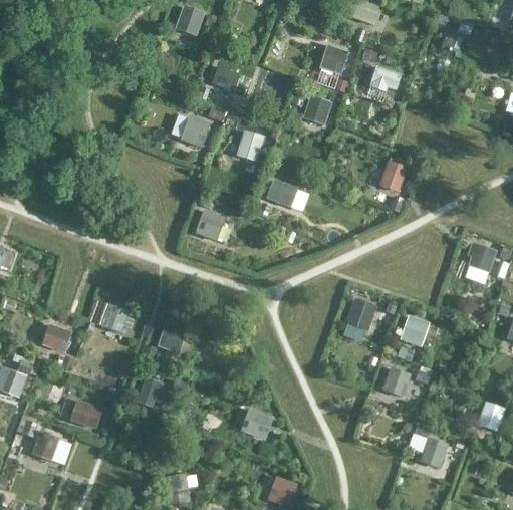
[(381,3),(373,0),(353,0),(348,16),(373,24),(381,3)]
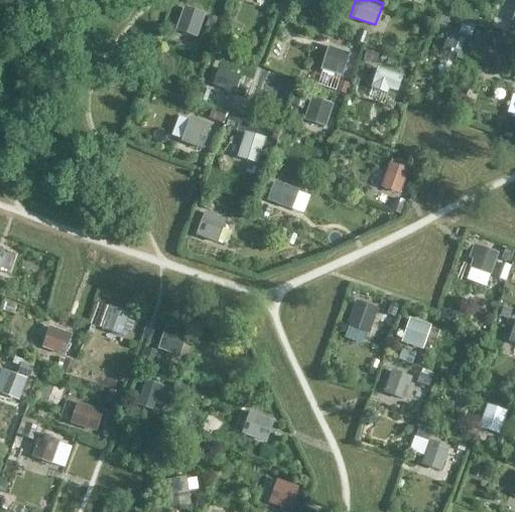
[(175,28),(198,35),(207,12),(184,4),(175,28)]
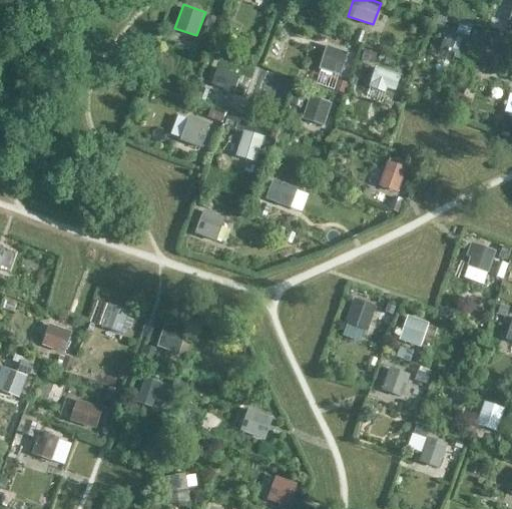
[(208,13),(204,23),(212,26),(216,16),(208,13)]
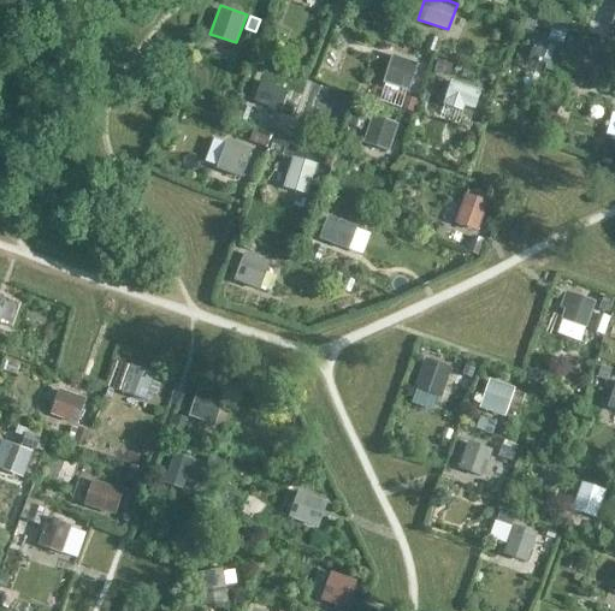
[(521,16),(518,29),(531,33),(534,21),(521,16)]
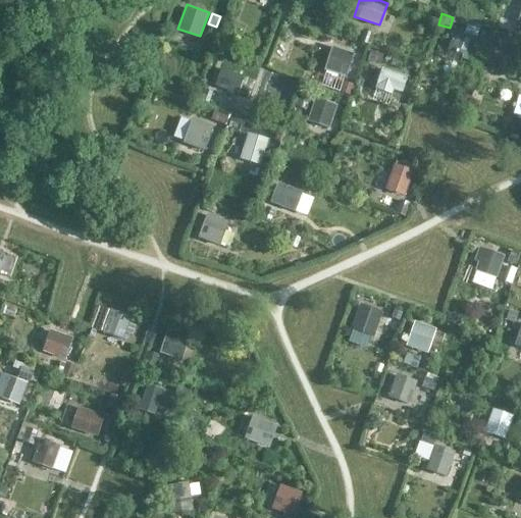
[(364,27),(360,39),(368,42),(372,30),(364,27)]
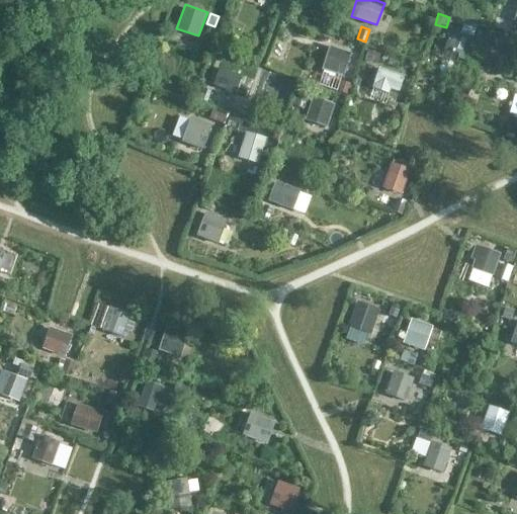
[(445,48),(459,53),(458,56),(467,59),(476,35),(461,30),(460,32),(451,29),(445,48)]
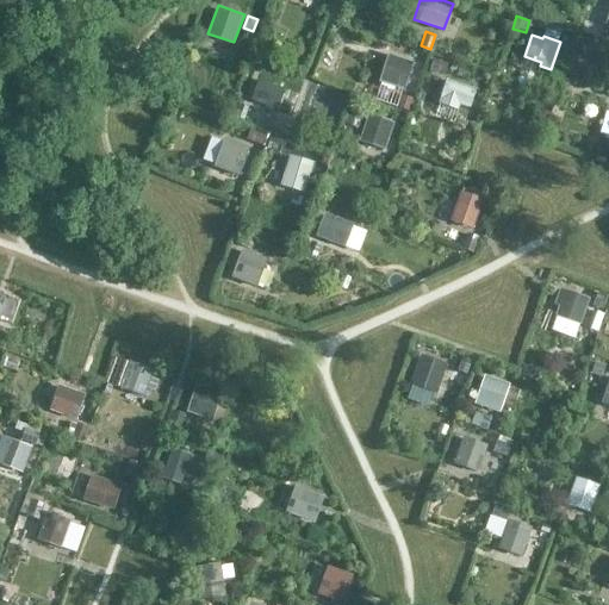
[(415,60),(390,51),(379,80),(405,88),(415,60)]
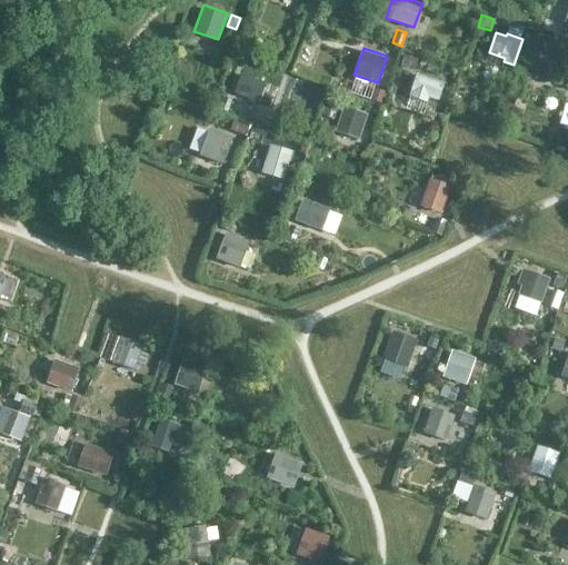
[(406,53),(402,61),(415,66),(418,57),(406,53)]
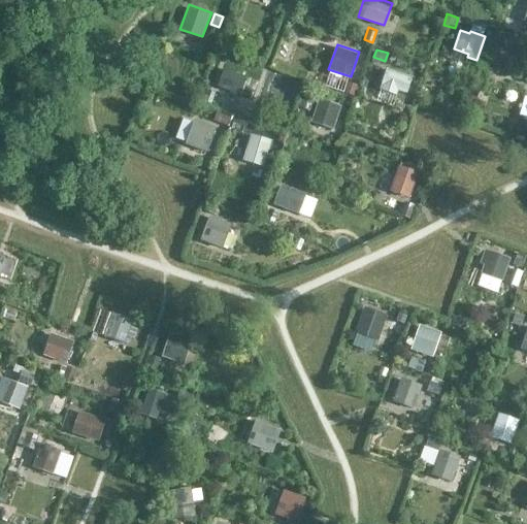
[(242,94),(250,74),(224,65),(217,85),(242,94)]
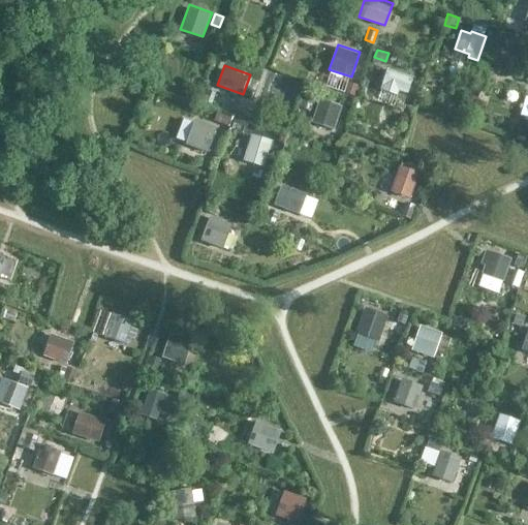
[(407,93),(413,74),(387,66),(380,88),(399,94),(400,90),(407,93)]
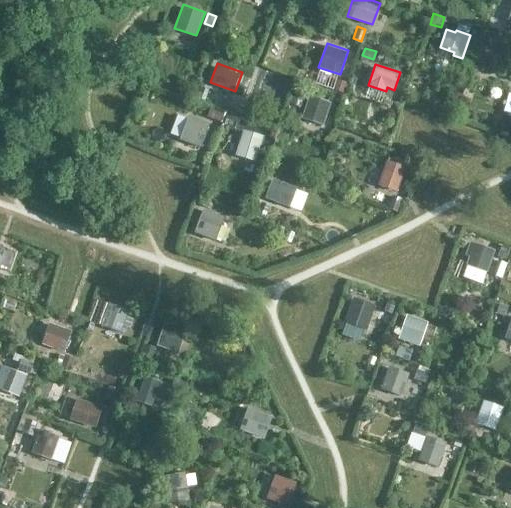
[(337,77),(334,87),(343,90),(343,88),(346,89),(348,83),(345,82),(346,80),(337,77)]
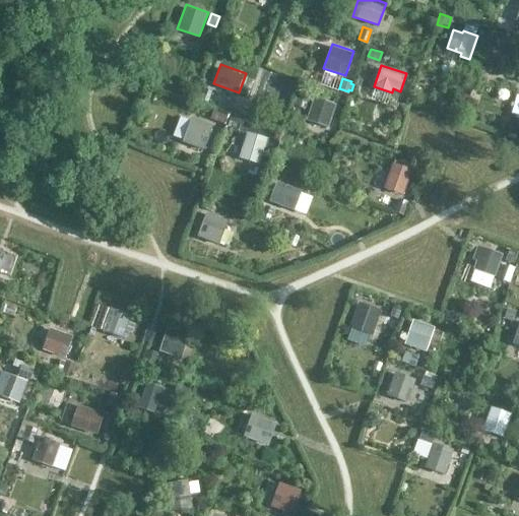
[(205,87),(202,98),(208,100),(211,90),(205,87)]
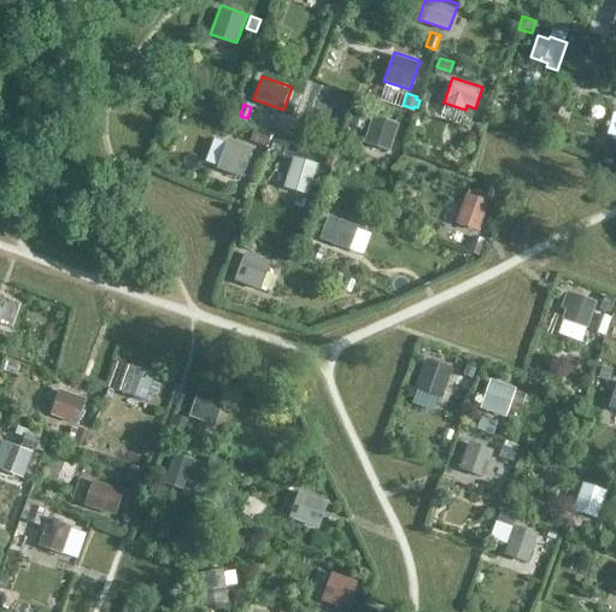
[(356,107),(351,121),(362,124),(367,111),(356,107)]
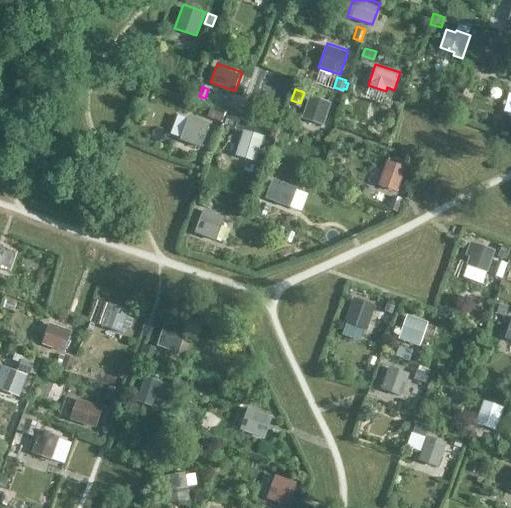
[(324,124),(331,101),(310,94),(302,117),(324,124)]
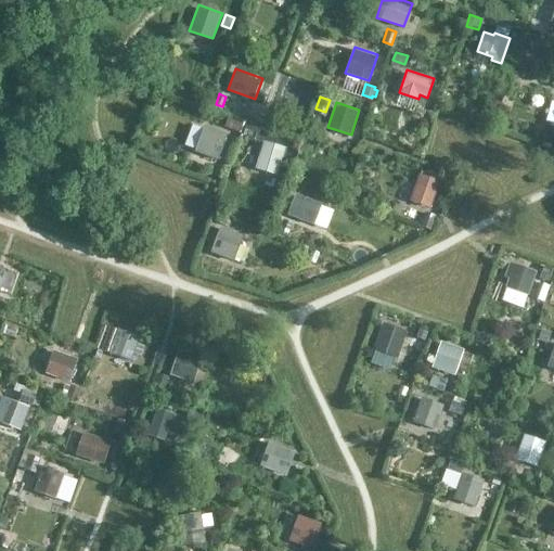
[(231,114),(228,123),(241,128),(244,119),(231,114)]
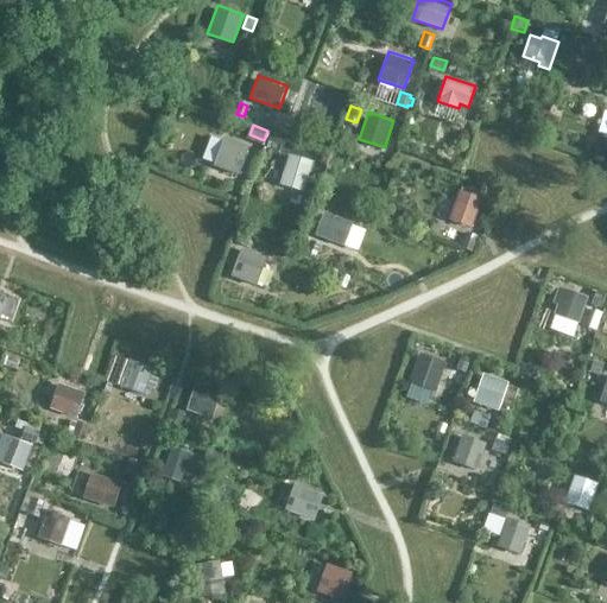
[(273,132),(269,141),(283,147),(286,138),(273,132)]
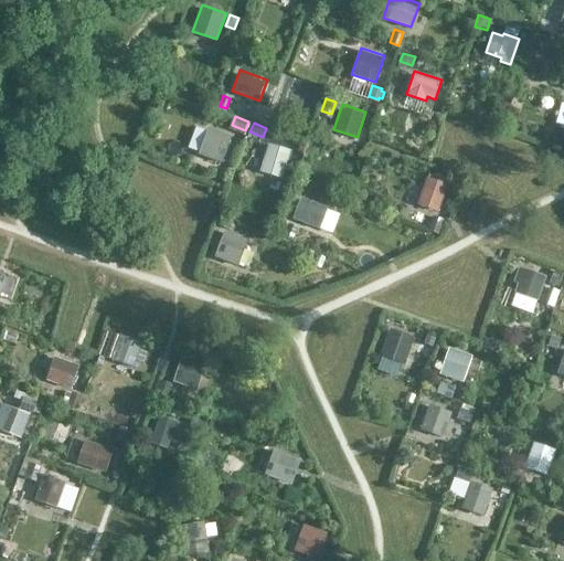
[(199,152),(222,161),(232,135),(209,126),(199,152)]
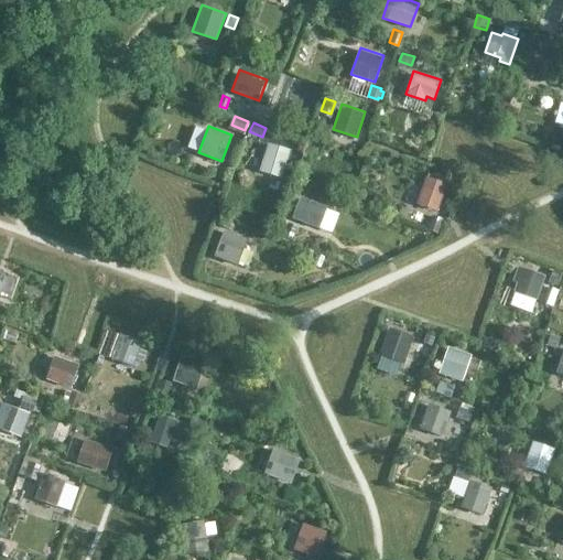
[(260,169),(282,175),(290,148),(268,141),(260,169)]
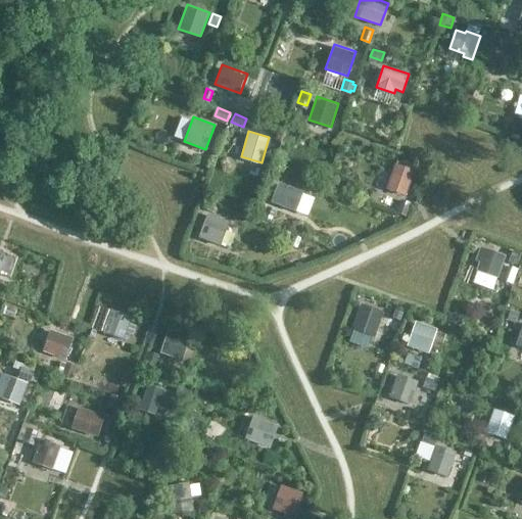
[(395,162),(386,187),(406,194),(415,170),(395,162)]
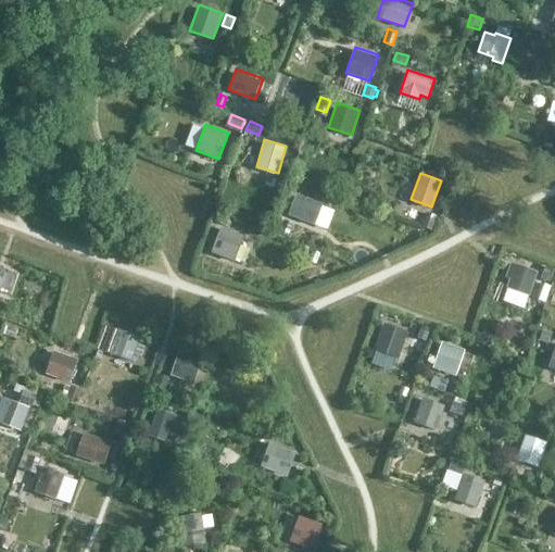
[(297,192),(289,214),(315,224),(323,202),(297,192)]
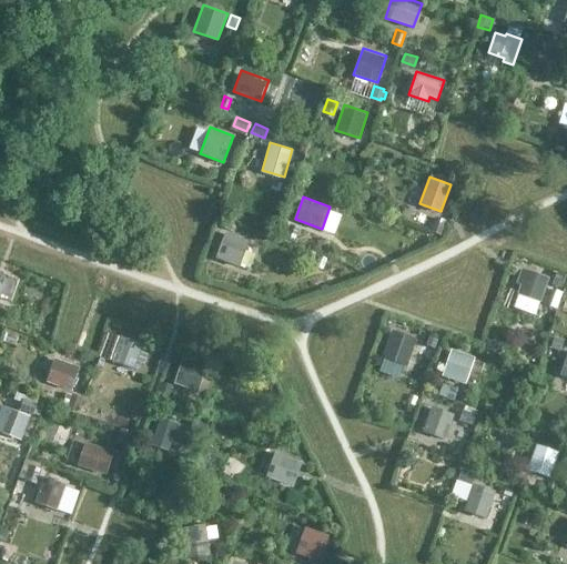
[(222,215),(219,223),(231,228),(234,221),(222,215)]
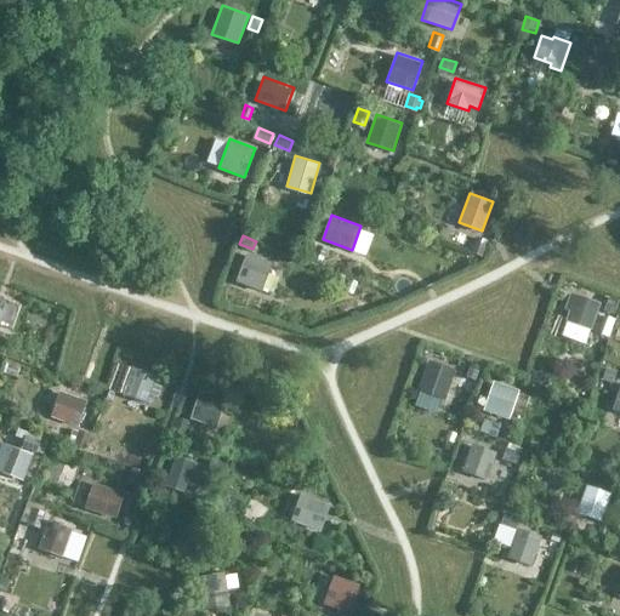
[(476,237),(471,251),(481,255),(487,240),(476,237)]
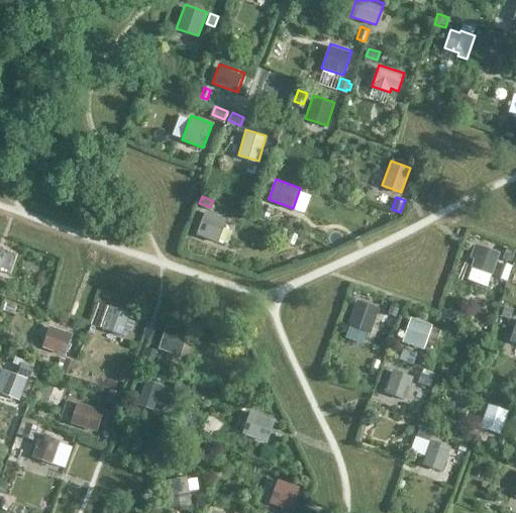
[(265,203),(261,213),(268,216),(272,206),(265,203)]
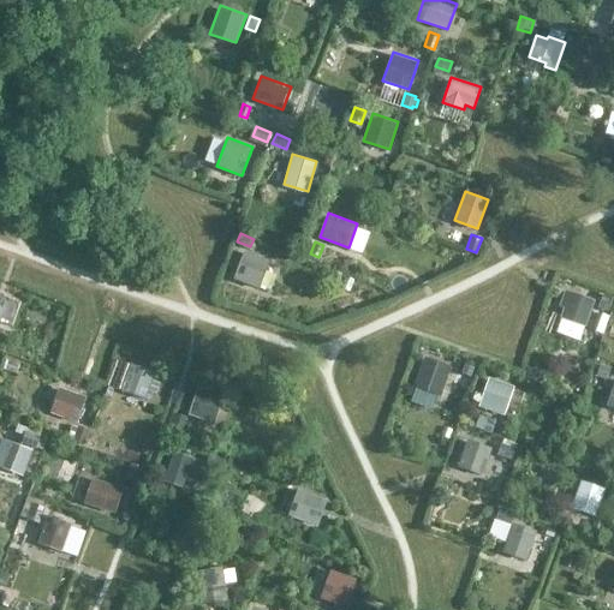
[(270,259),(245,249),(234,277),(260,288),(270,259)]
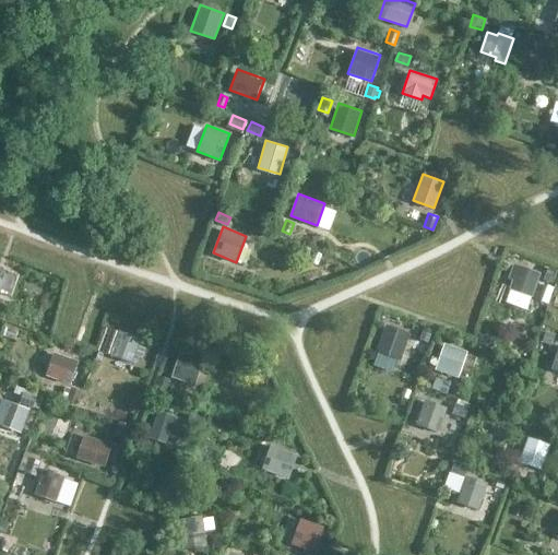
[(533,296),(542,272),(513,262),(508,278),(512,279),(509,287),(533,296)]
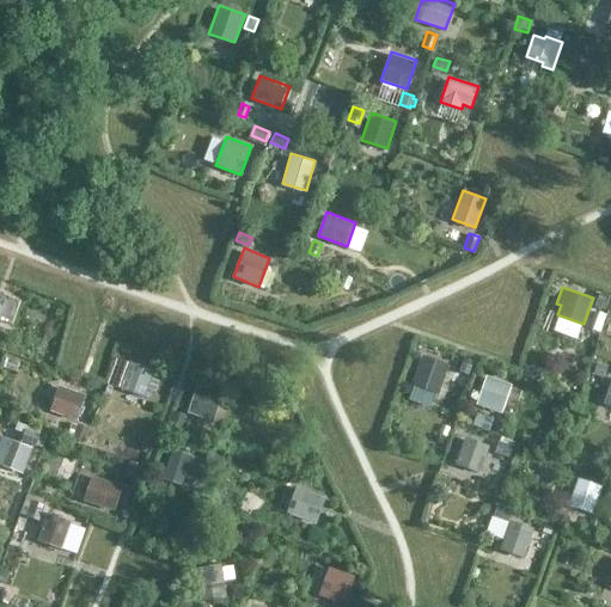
[(600,290),(596,304),(605,307),(610,294),(600,290)]
